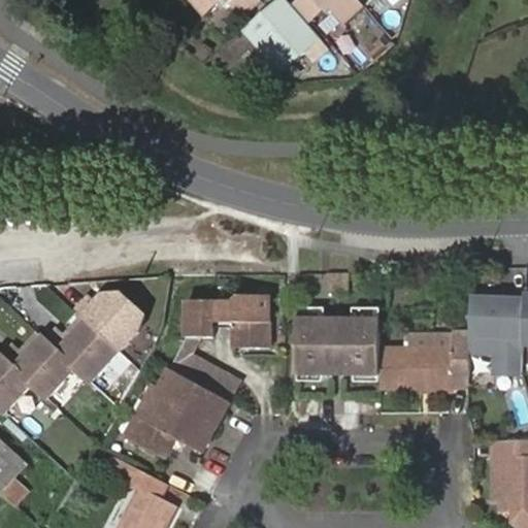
[(222,0),(193,0),(205,15),(222,0)]
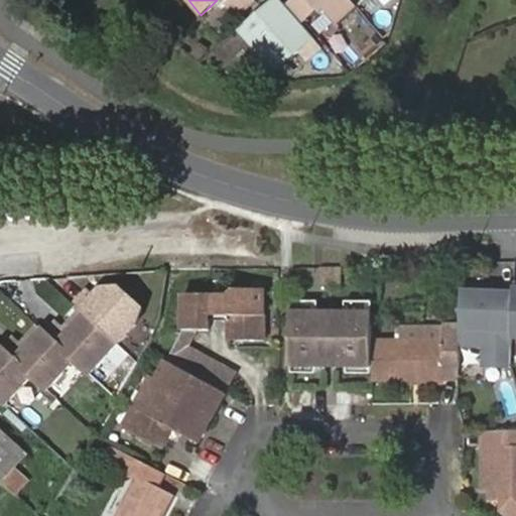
[(254,7),(247,0),(217,0),(236,21),(254,7)]
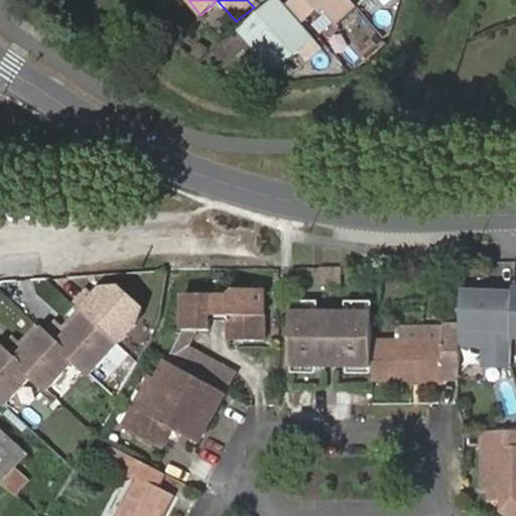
[(277,0),(274,0),(240,29),(270,66),(307,35),(277,0)]
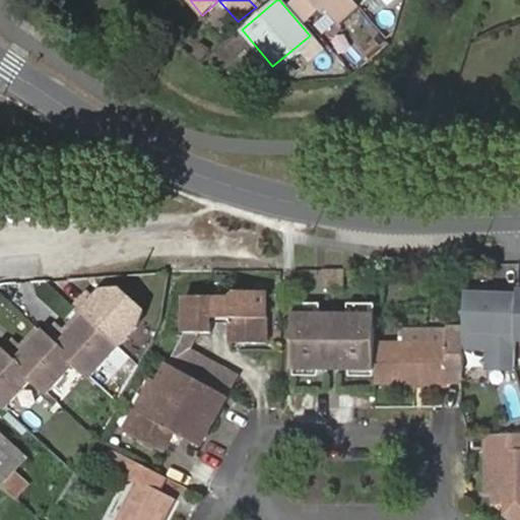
[(316,3),(313,0),(287,0),(300,15),(316,3)]
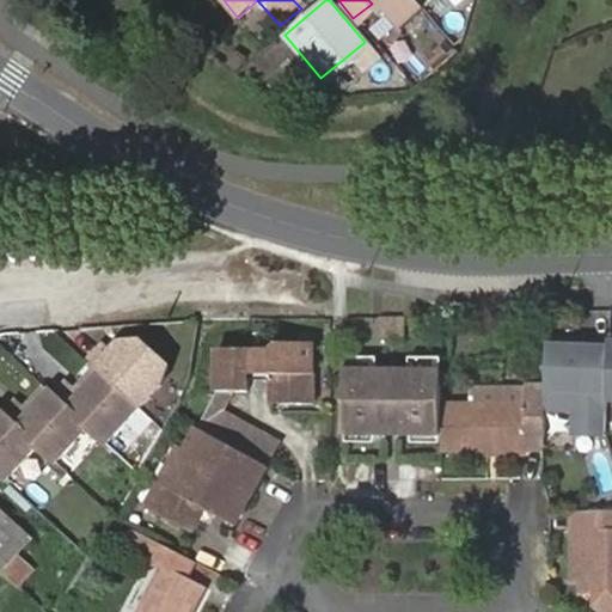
[(408,0),(368,0),(372,4),(396,31),(418,13),(408,0)]
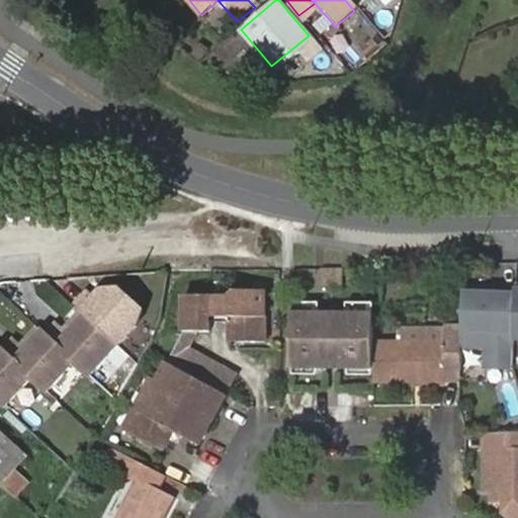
[(186,296),(187,333),(199,333),(212,333),(212,319),(232,320),(232,332),(241,331),(241,341),(266,341),(266,288),(231,288),(231,308),(218,307),(217,296),(186,296)]
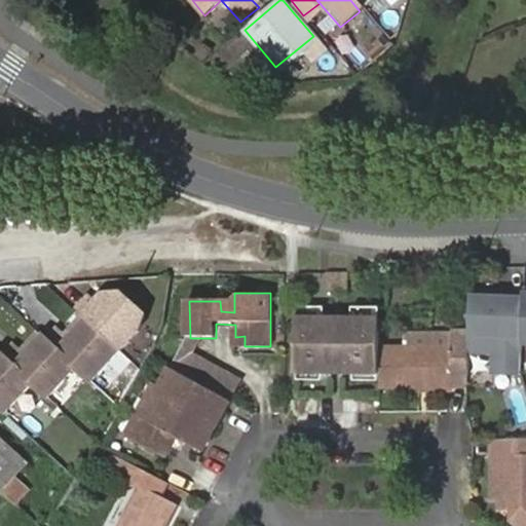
[(490,293),(471,293),(467,330),(466,353),(490,353),(490,373),(517,374),(518,344),(519,295),(502,294),(502,299),(490,299),(490,293)]
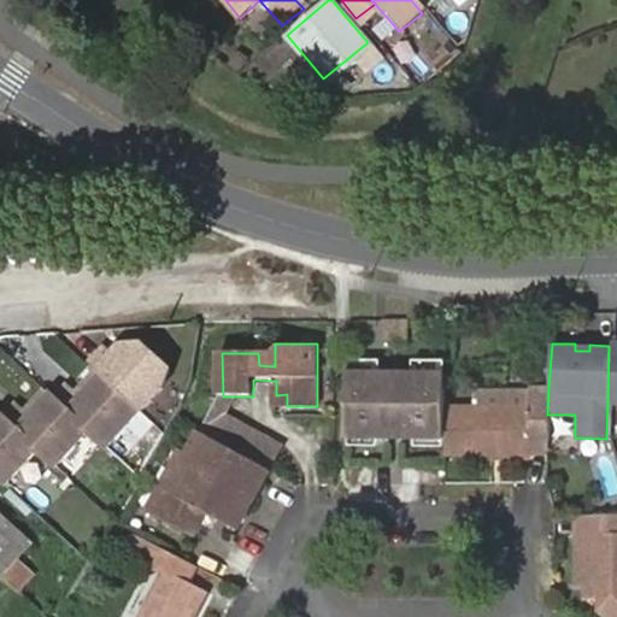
[(93,372),(135,412),(139,416),(162,393),(169,374),(142,347),(122,347),(116,353),(122,358),(116,364),(103,350),(86,366),(93,372)]
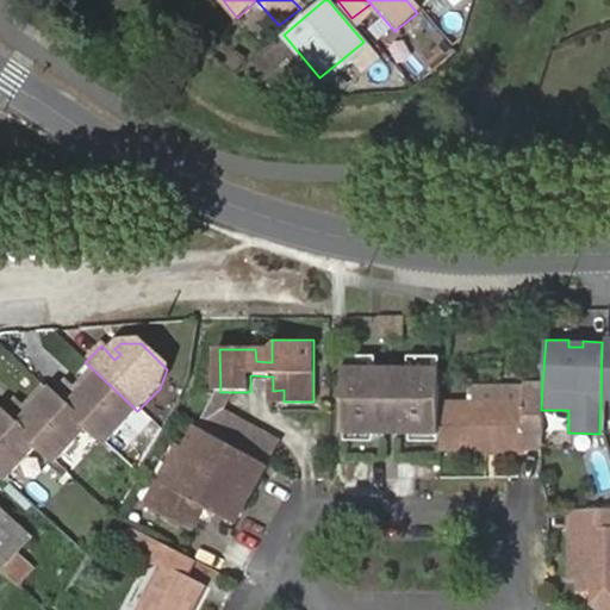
[(341,372),(372,371),(371,361),(341,362),(341,372)]
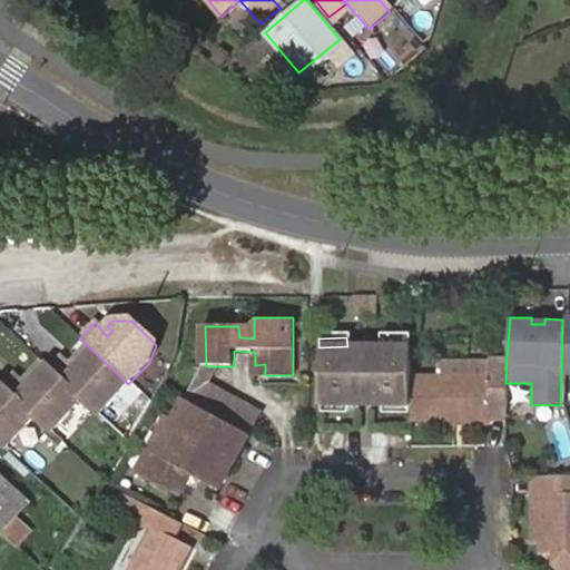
[(379,346),(408,346),(408,337),(379,337),(379,346)]
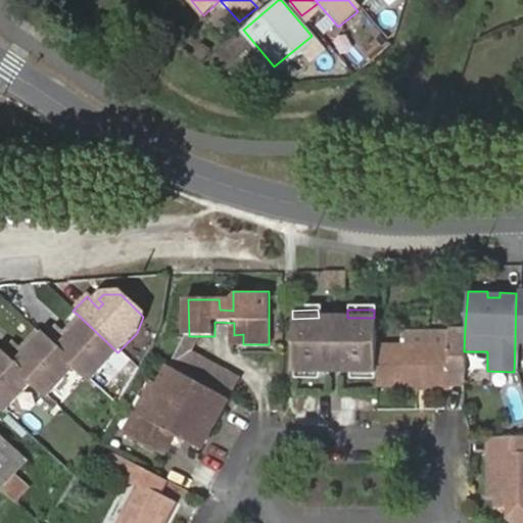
[(54,328),(43,339),(72,367),(87,381),(114,349),(79,316),(61,335),(54,328)]
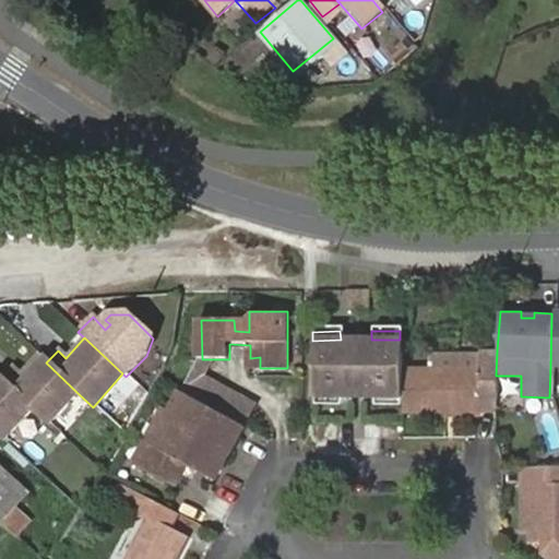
[(400,396),(400,368),(400,340),(371,340),(357,340),(341,340),(312,341),(313,397),(337,397),(375,396),(400,396)]
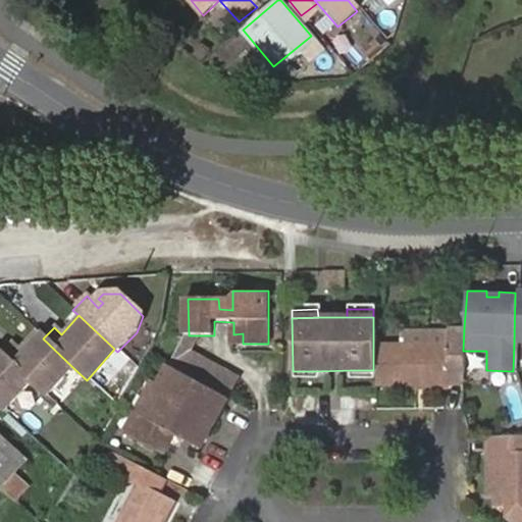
[(450,381),(462,380),(464,327),(441,327),(442,344),(373,344),(373,370),(373,377),(373,381),(413,381),(450,381)]
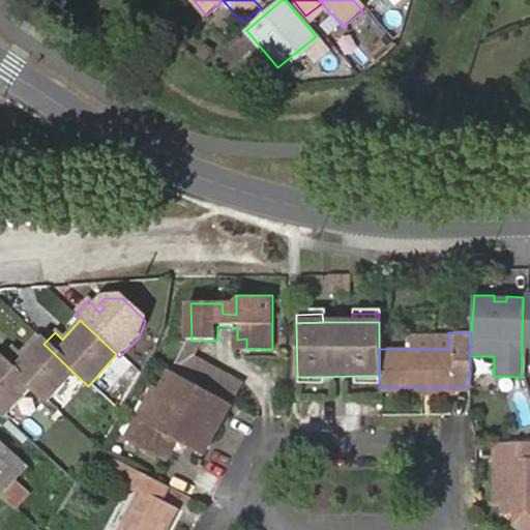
[(12,349),(2,361),(31,388),(47,402),(72,372),(43,344),(35,336),(21,356),(12,349)]
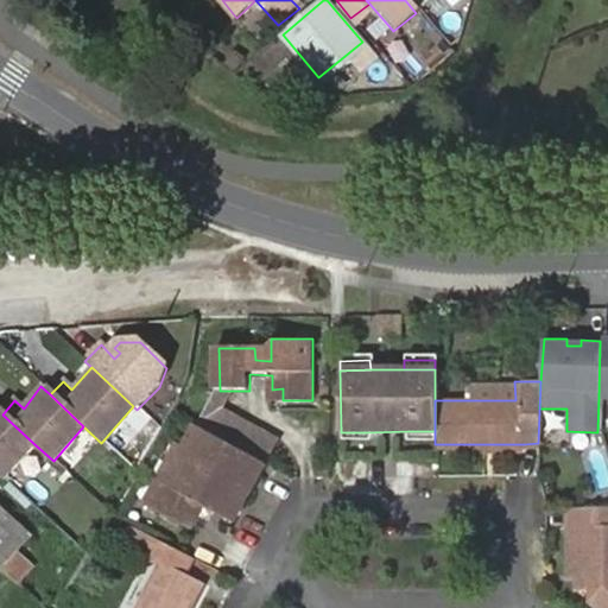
[(272,401),(283,400),(283,388),(272,390),(272,401)]
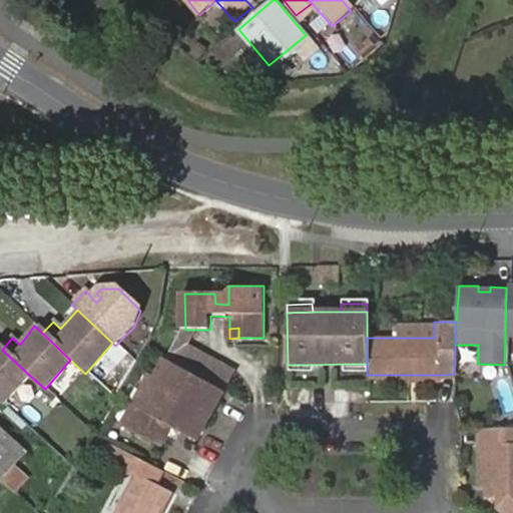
[(180,337),(190,343),(197,330),(185,330),(180,337)]
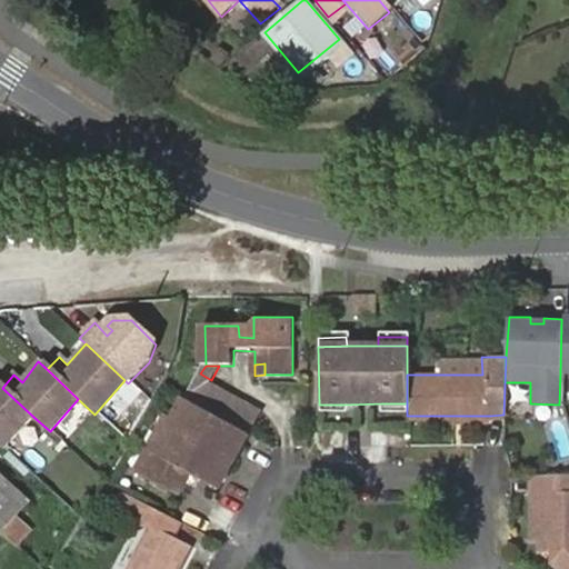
[(196,406),(207,386),(211,380),(200,373),(185,399),(196,406)]
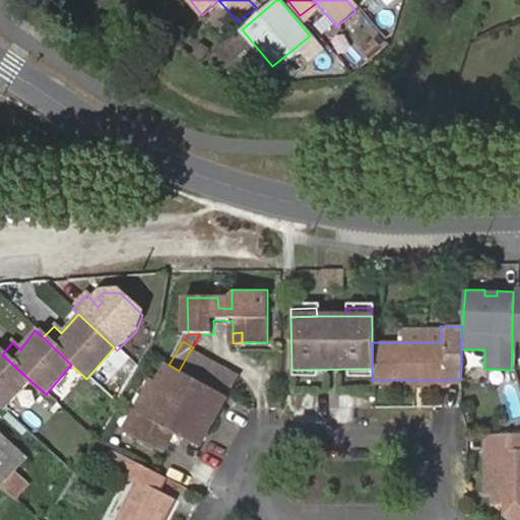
[(0,409),(2,412),(30,381),(2,354),(0,352),(0,409)]
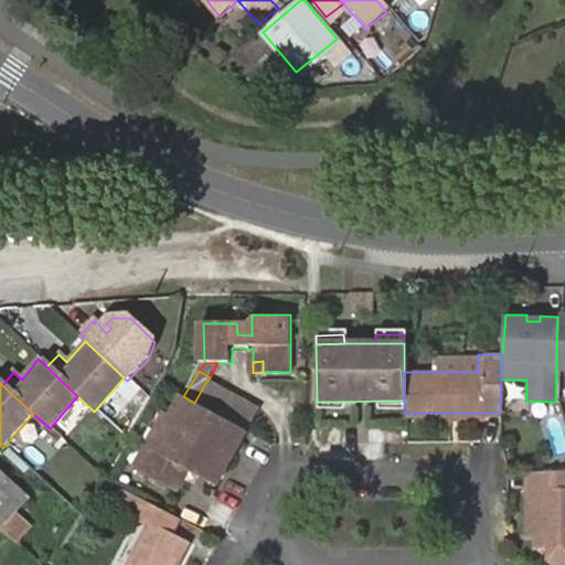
[(258,413),(205,383),(194,403),(247,432),(258,413)]
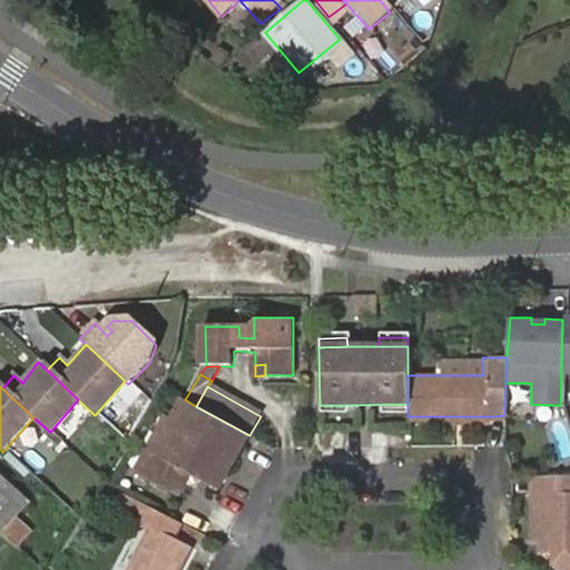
[(249,435),(196,406),(185,400),(172,422),(143,475),(178,494),(189,474),(219,490),(249,435)]
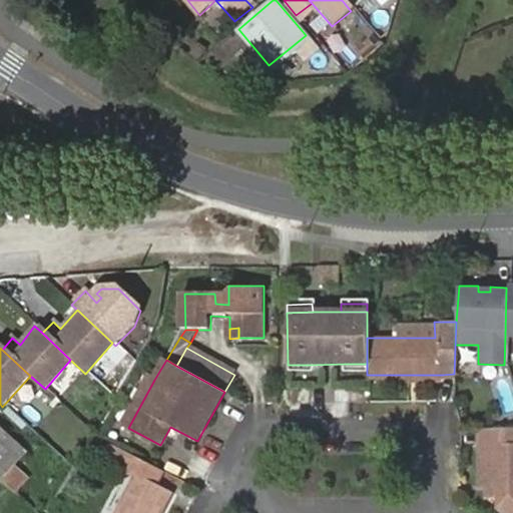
[(120,423),(128,428),(154,380),(146,376),(120,423)]
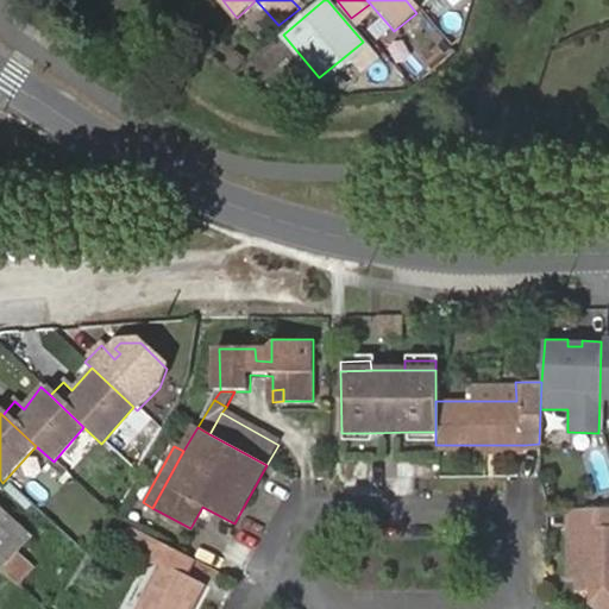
[(17,552),(31,535),(0,507),(0,566),(19,585),(35,567),(17,552)]
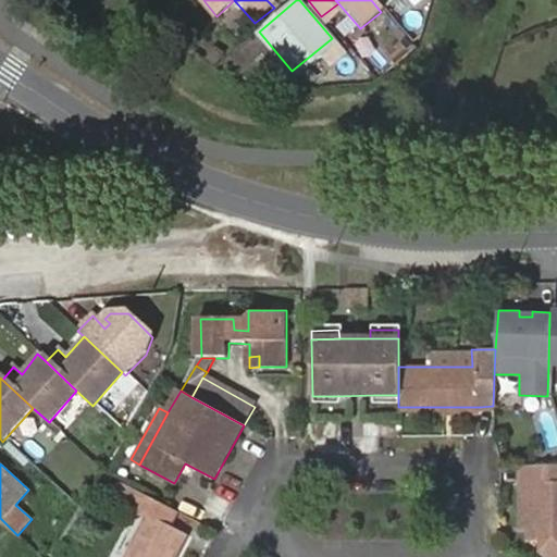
[(556,556),(556,465),(517,466),(518,490),(519,531),(524,532),(537,531),(537,542),(539,555),(541,556),(556,556)]
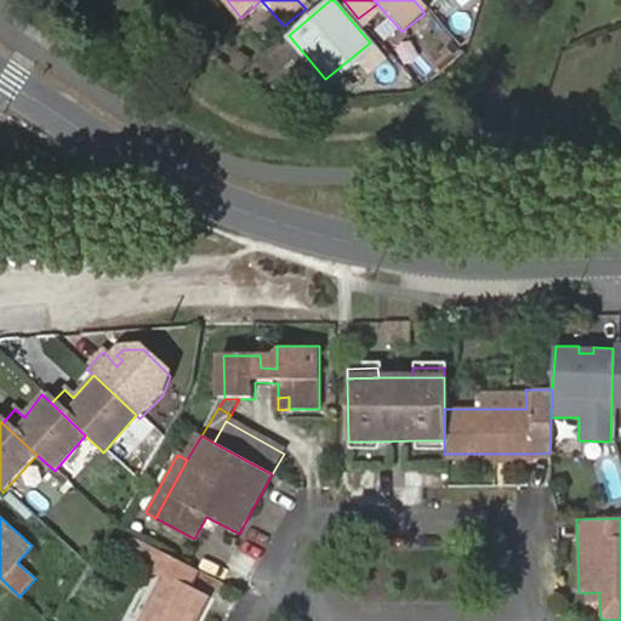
[(193,588),(204,569),(163,547),(152,565),(167,574),(141,620),(198,620),(211,600),(193,588)]
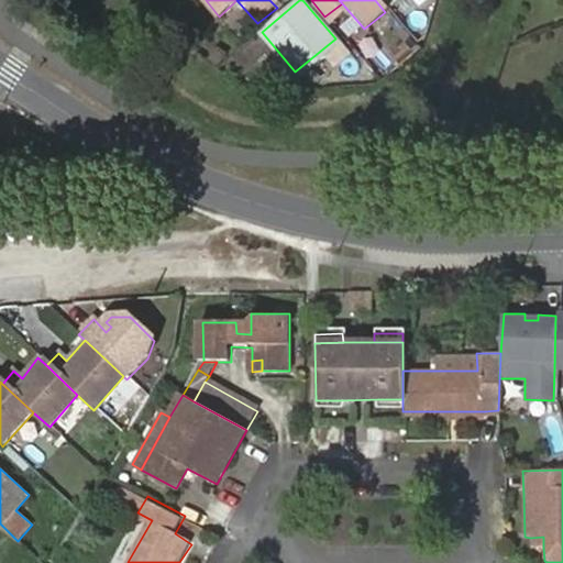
[(120,562),(141,525),(133,520),(109,562),(120,562)]
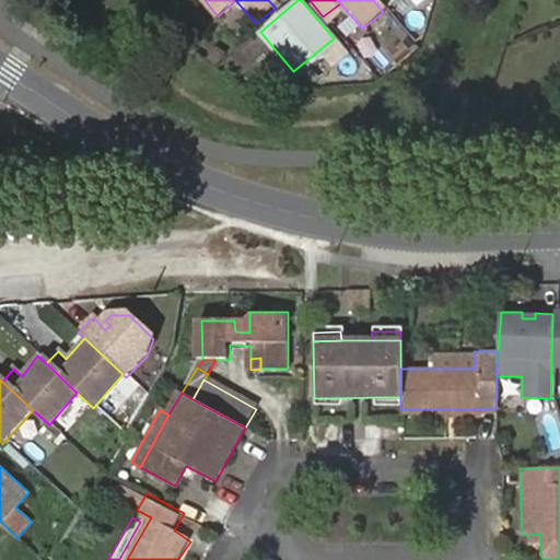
[(540,534),(527,535),(528,546),(540,545),(540,534)]
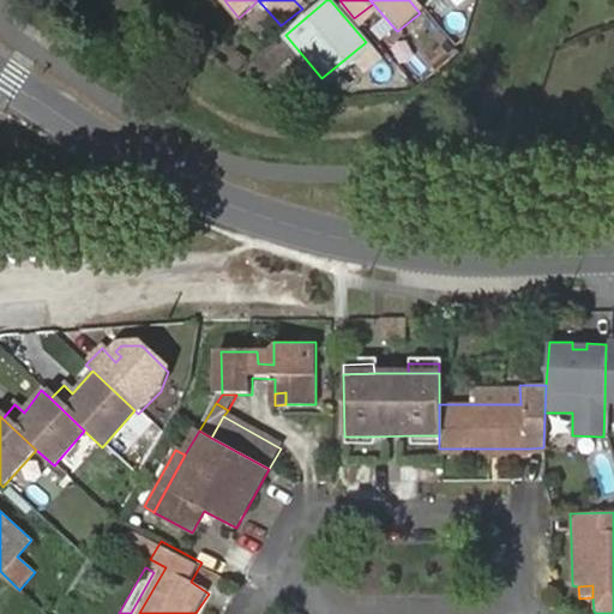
All buildings are outlined.
